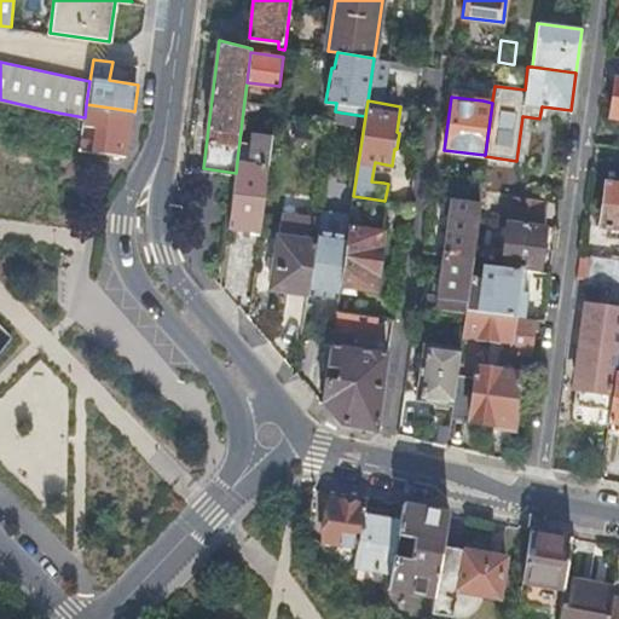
[(80,149),(128,157),(134,111),(86,104),(85,117),(85,120),(84,126),(96,128),(94,139),(81,137),(80,149)]
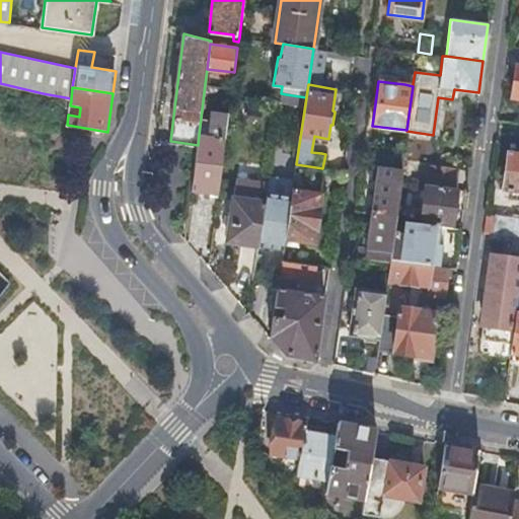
[(198,145),(193,189),(219,192),(227,124),(212,122),(210,136),(199,135),(198,145)]
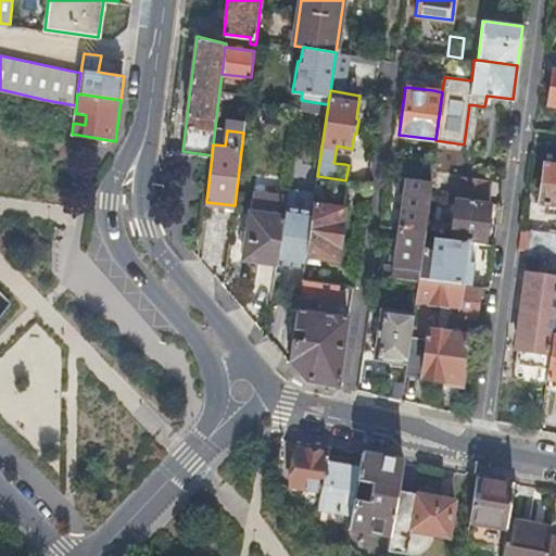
[(344,164),(346,148),(337,146),(333,163),(344,164)]
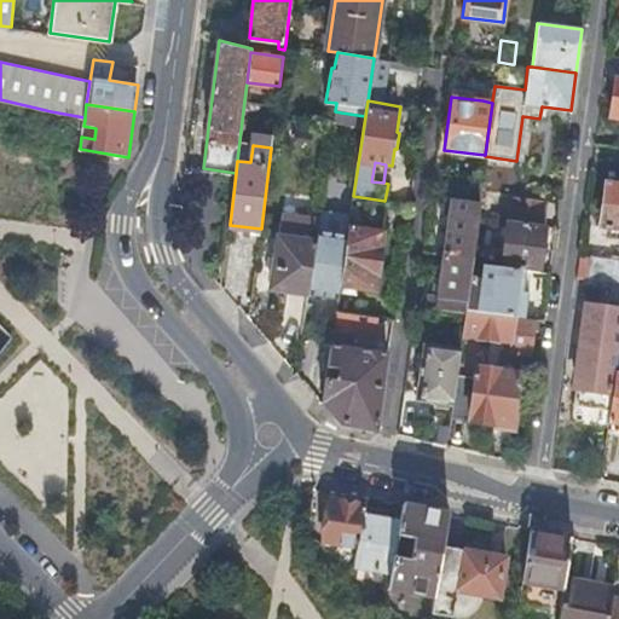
[(451,180),(447,197),(479,202),(481,184),(451,180)]
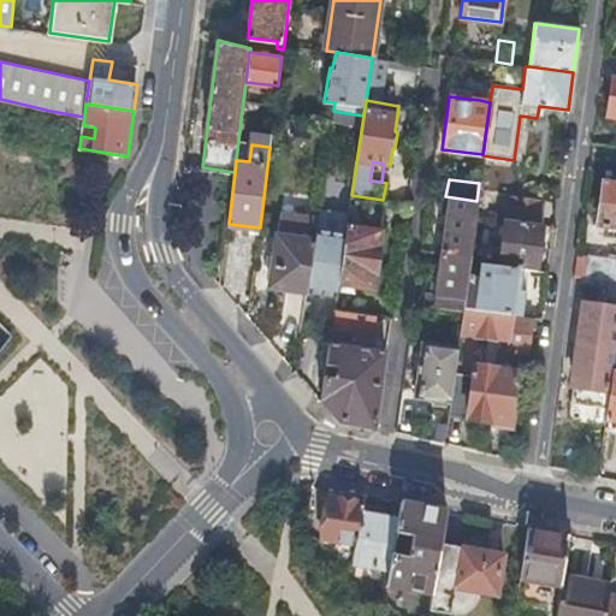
[(604,234),(615,235),(615,183),(602,182),(596,223),(605,224),(604,234)]
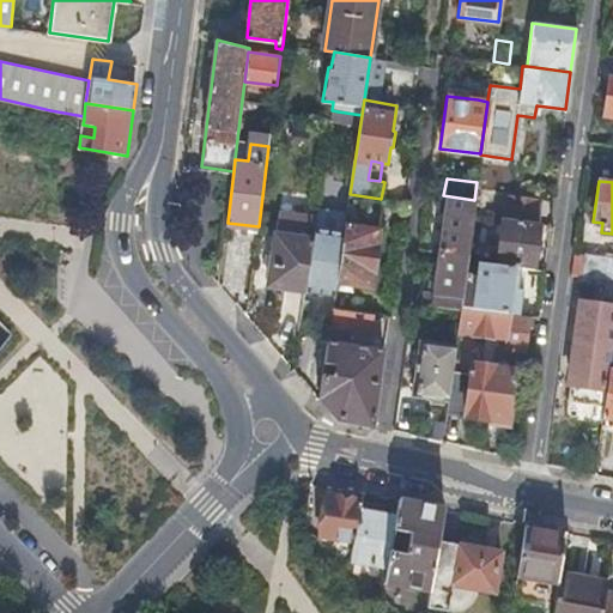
[(381,199),(350,194),(347,204),(346,212),(341,246),(335,281),(369,286),(381,199)]
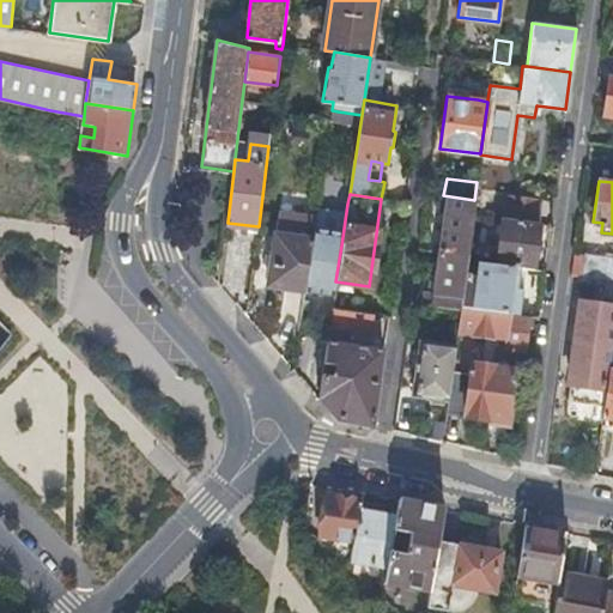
[(443,195),(438,195),(436,208),(443,210),(437,250),(466,254),(472,213),(474,200),(443,195)]
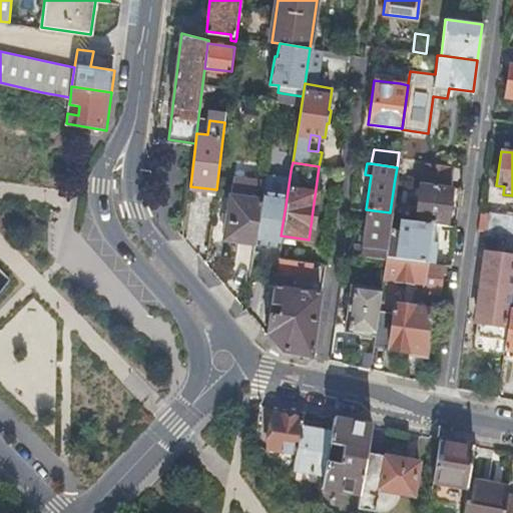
[(422,163),(419,181),(451,186),(453,167),(422,163)]
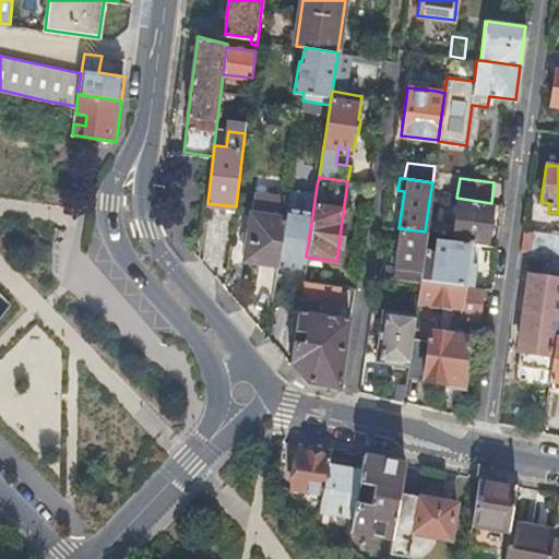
[(311,224),(316,193),(288,190),(287,197),(284,218),(277,264),(304,269),(306,257),(311,224)]
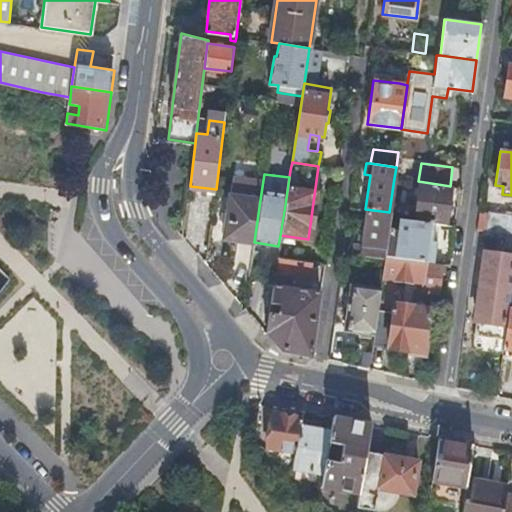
[(223,237),(254,242),(260,200),(263,180),(232,175),(223,237)]
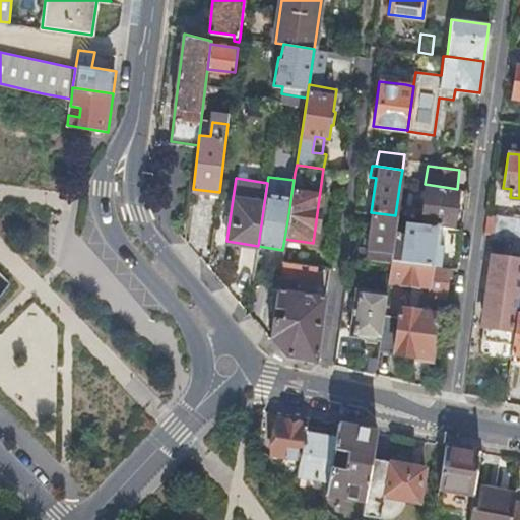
[(420,223),(443,226),(452,228),(457,189),(425,184),(420,223)]
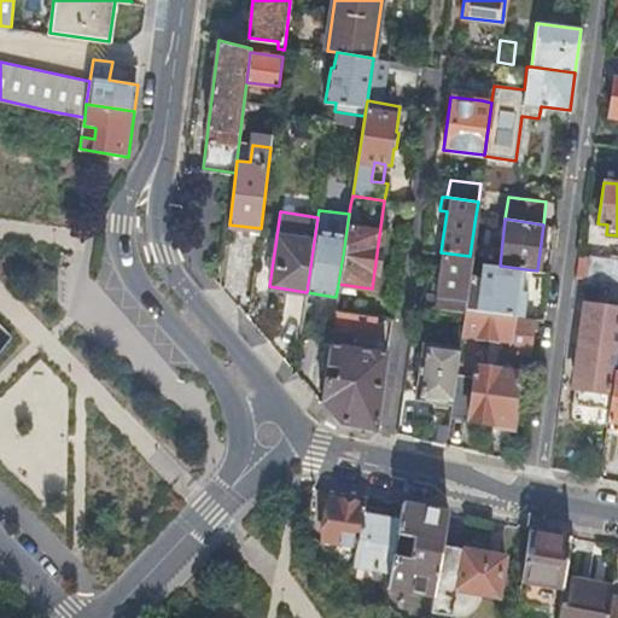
[(470,256),(441,252),(435,295),(427,293),(426,307),(462,312),(462,308),(467,277),(470,261),(470,256)]
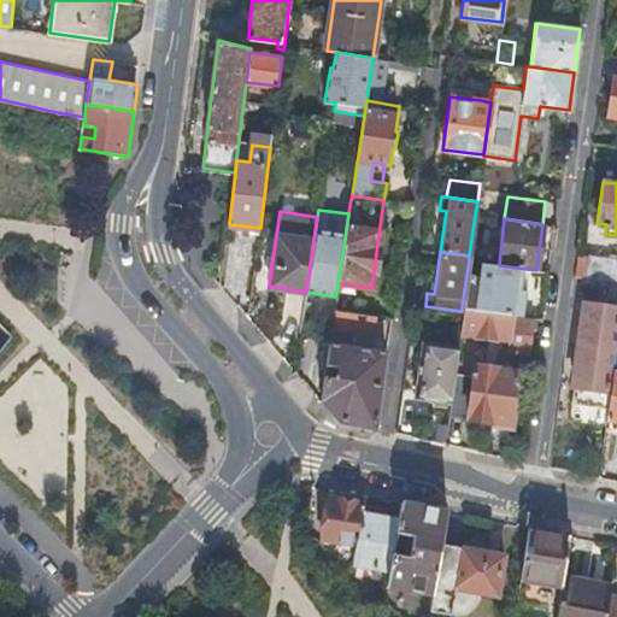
[(616,257),(588,254),(585,277),(616,282),(616,257)]
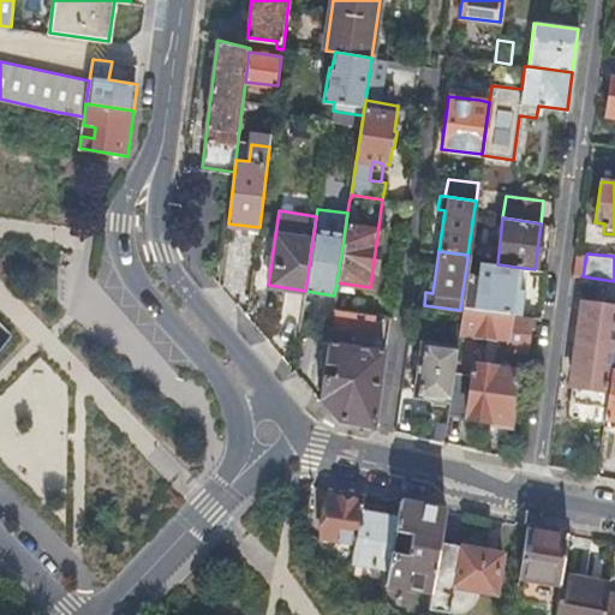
[(460,306),(523,315),(525,291),(521,290),(524,268),(497,264),(479,262),(478,276),(465,275),(460,306)]
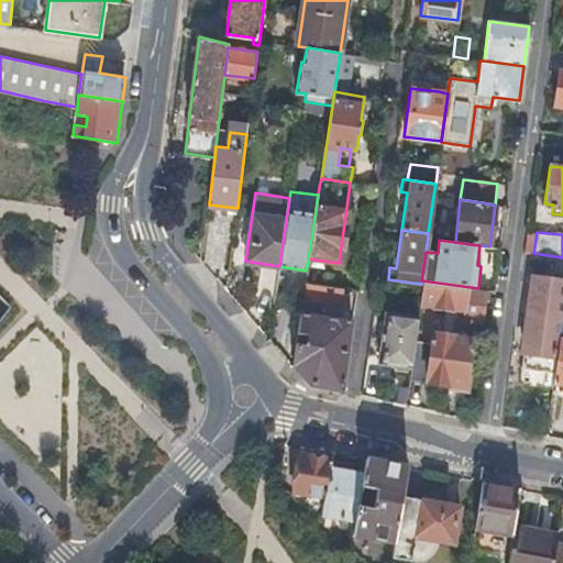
[(520,367),(554,372),(559,337),(561,326),(562,306),(562,279),(530,276),(525,321),(527,321),(520,367)]
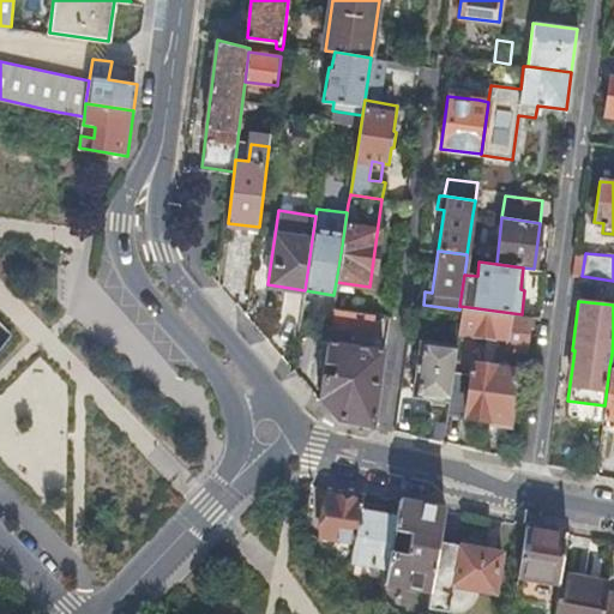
[(423,305),(410,302),(407,332),(421,335),(423,317),(458,320),(459,309),(423,305)]
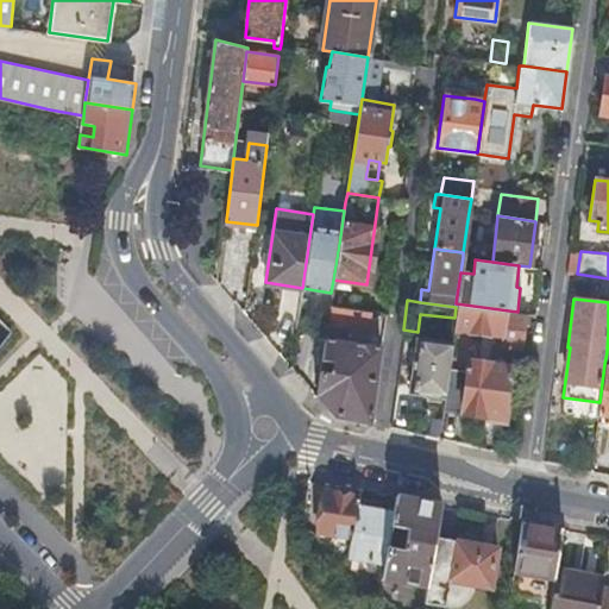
[(454,318),(452,327),(501,334),(500,343),(518,345),(521,312),(518,312),(456,303),(456,307),(454,318)]
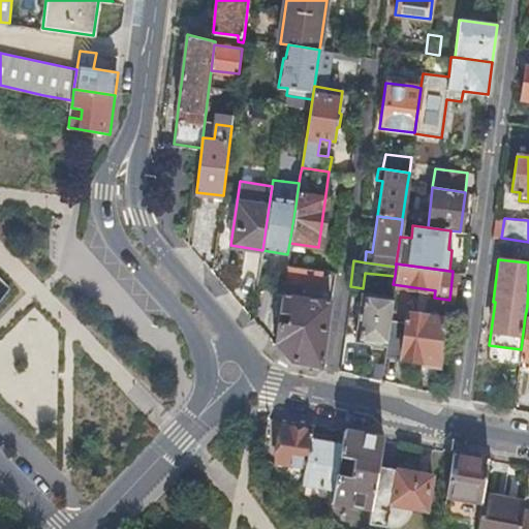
[(320,270),(286,265),(285,268),(284,279),(317,283),(320,270)]
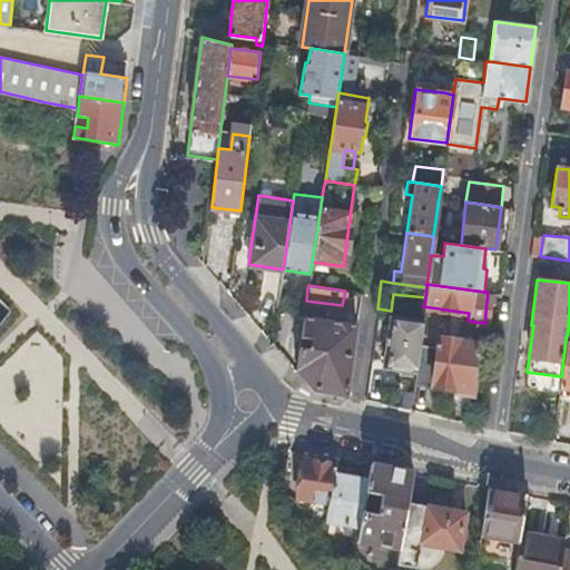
[(303,317),(295,370),(314,390),(345,396),(355,325),(303,317)]
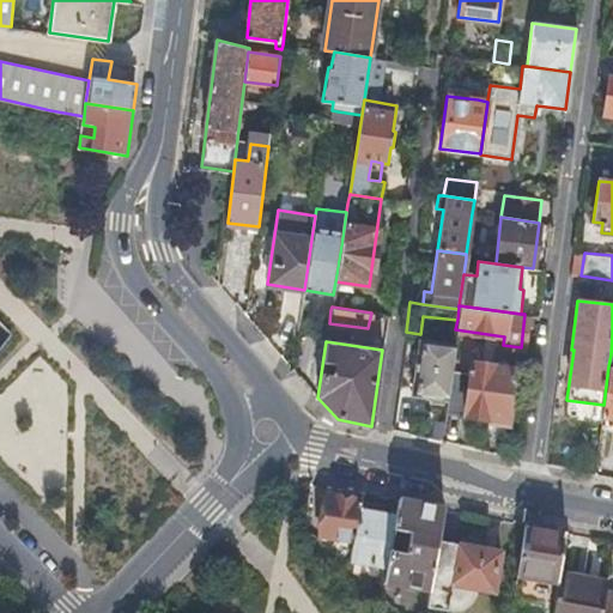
[(443,398),(445,398),(451,359),(454,346),(417,341),(411,393),(429,395),(428,400),(442,401),(443,398)]
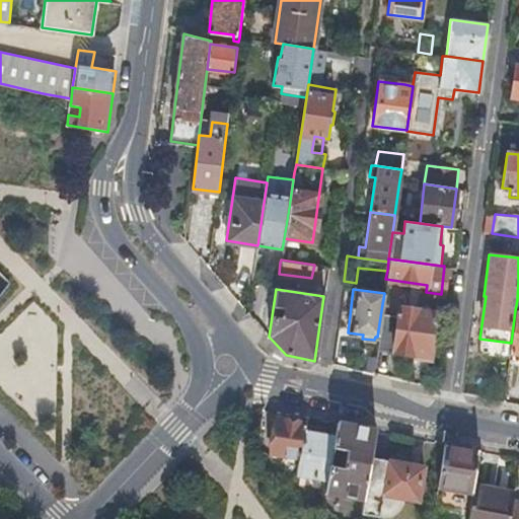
[(377,337),(376,350),(411,355),(411,354),(427,356),(433,311),(382,304),(377,337)]
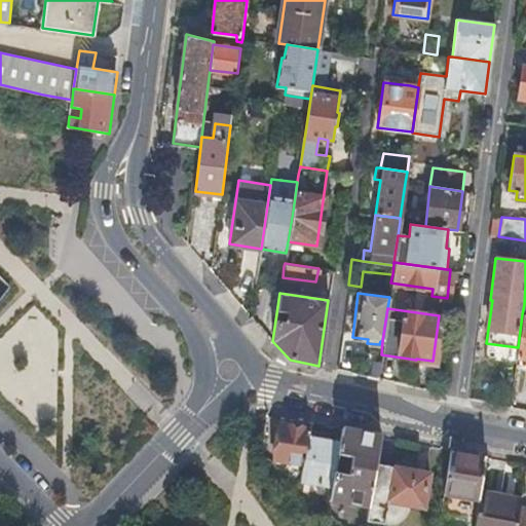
[(518,347),(516,359),(525,359),(525,314),(522,314),(518,347)]
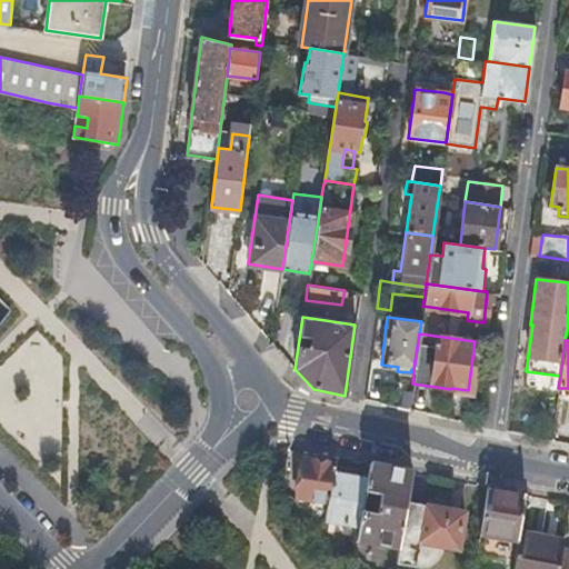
[(333,471),(335,467),(302,460),(296,497),(328,503),(333,471)]
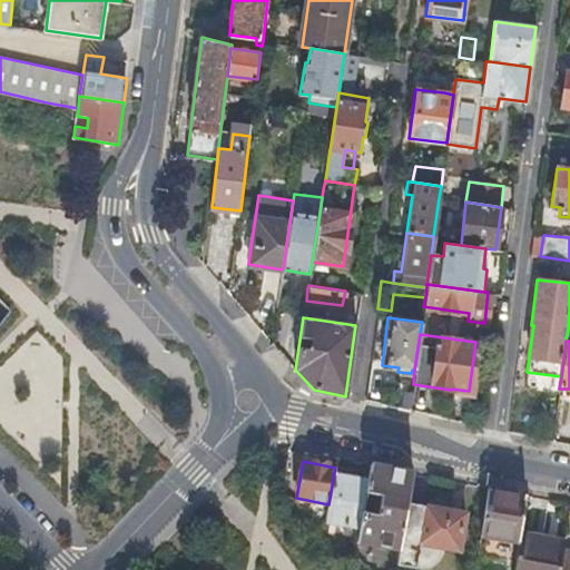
[(359,529),(354,554),(371,569),(394,569),(395,564),(406,504),(412,473),(370,465),(367,478),(364,492),(379,497),(375,516),(361,513),(359,529)]
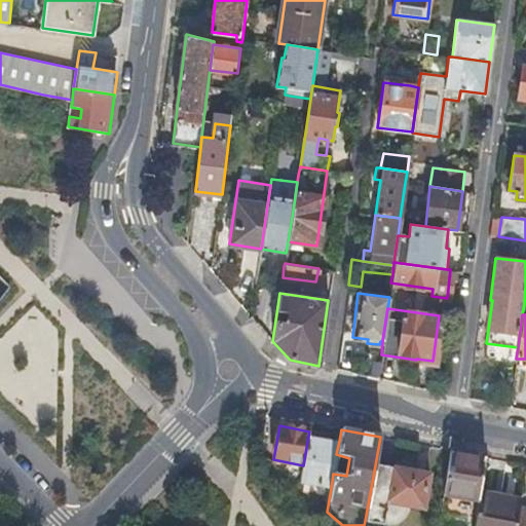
[(303,465),(300,481),(331,488),(333,474),(336,454),(339,441),(308,436),(303,465)]
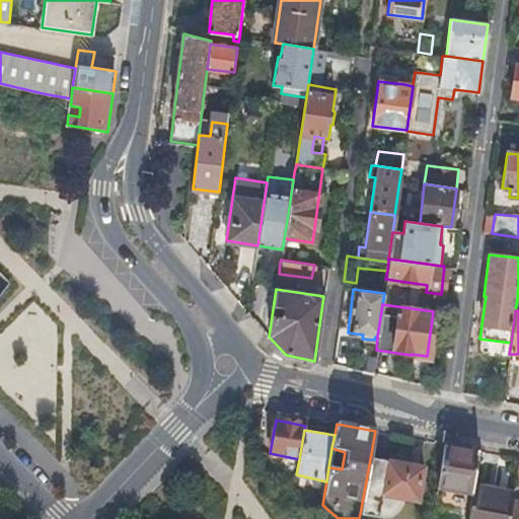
[(478,451),(443,444),(437,488),(471,494),(473,480),(478,451)]
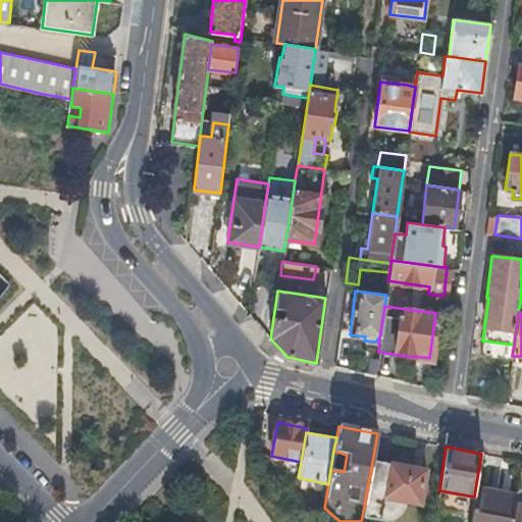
[(372,462),(362,517),(379,520),(383,498),(420,504),(421,496),(423,484),(425,472),(408,468),(408,467),(408,465),(407,463),(405,462),(405,461),(403,460),(402,460),(400,460),(399,460),(398,460),(397,460),(395,461),(394,463),(393,464),(392,466),(372,462)]
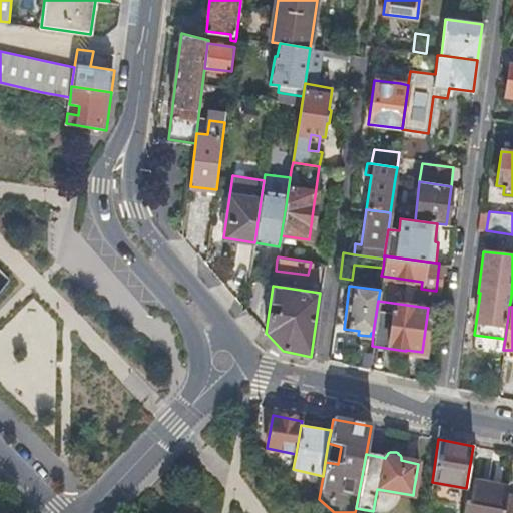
[(466,488),(462,512),(503,512),(506,497),(507,489),(508,481),(468,475),(466,488)]
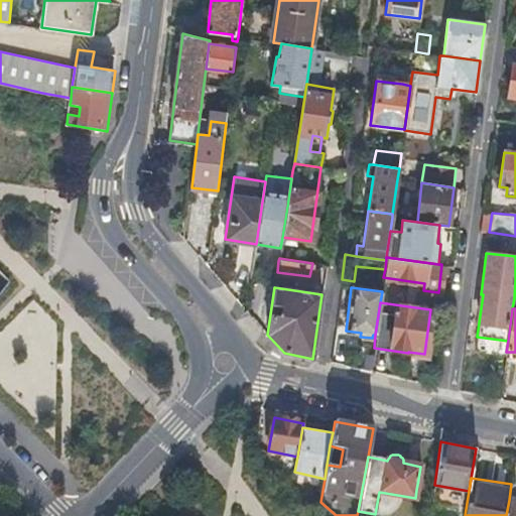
[(418,479),(416,490),(423,491),(425,480),(418,479)]
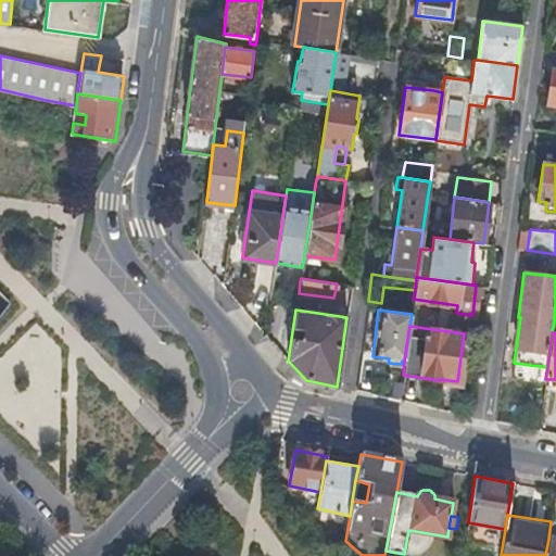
[(555,555),(555,540),(548,539),(545,555),(555,555)]
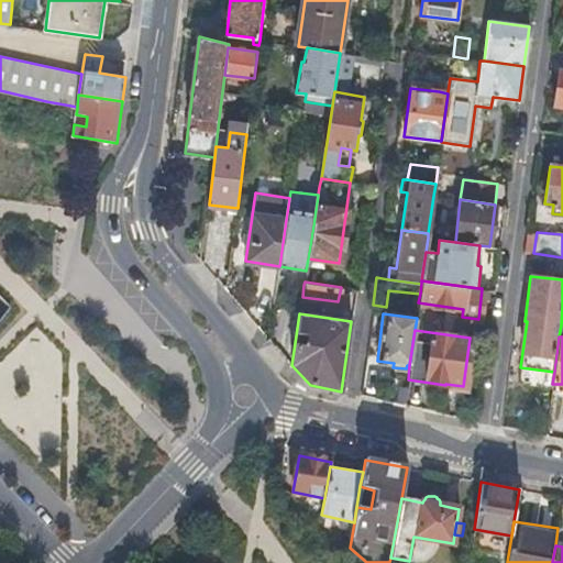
All buildings are outlined.
